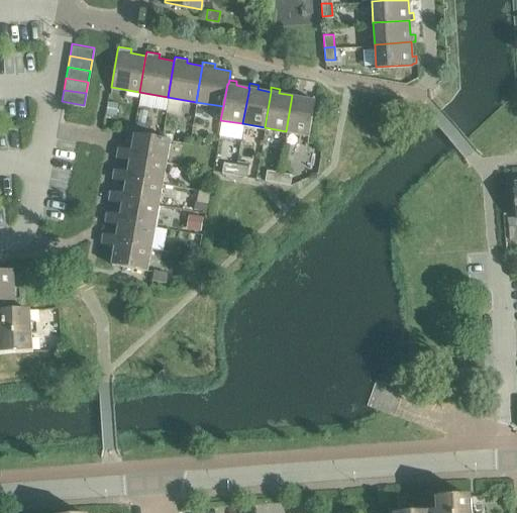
[(292,95),(286,131),(308,135),(314,99),(300,97),(301,92),(293,91),(292,95)]
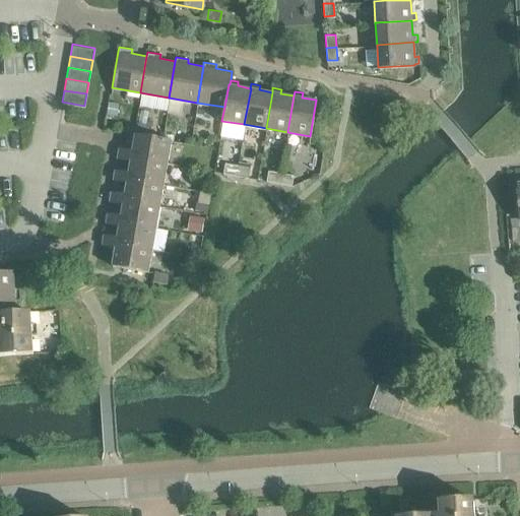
[(107,101),(105,112),(116,114),(118,103),(107,101)]
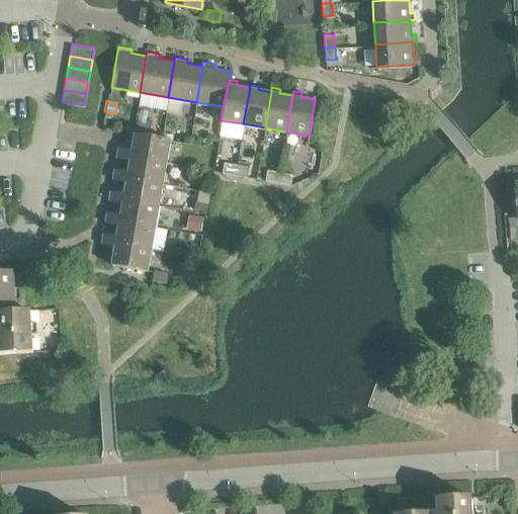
[(136,120),(134,133),(147,136),(149,122),(136,120)]
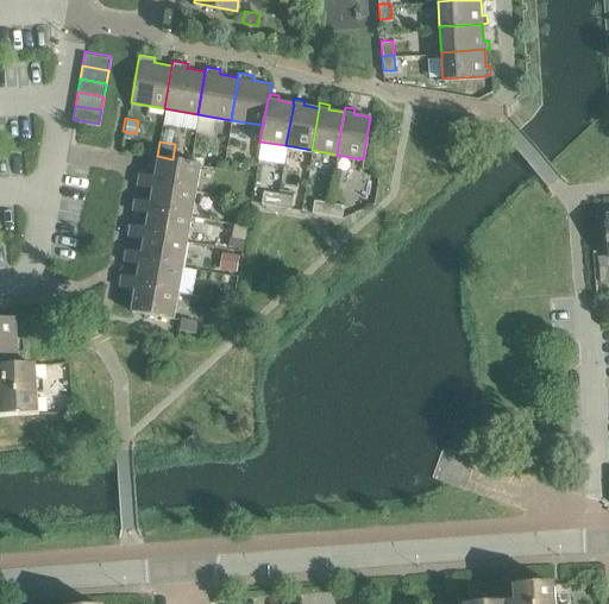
[(137,184),(152,187),(152,182),(195,189),(200,164),(193,162),(173,159),(157,156),(154,175),(138,172),(137,184)]
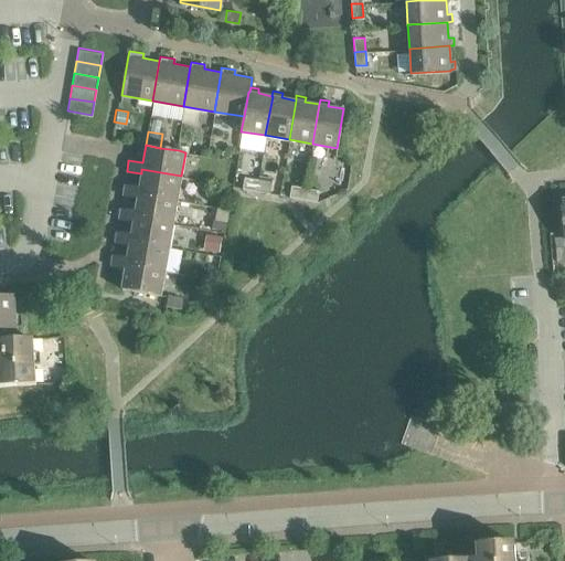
[(123,194),(137,198),(138,193),(177,200),(181,176),(141,169),(141,173),(139,187),(125,183),(123,194)]
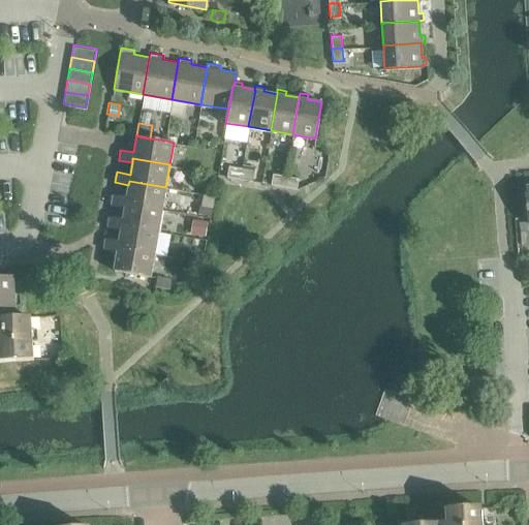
[(226,175),(240,178),(241,167),(228,164),(226,175)]
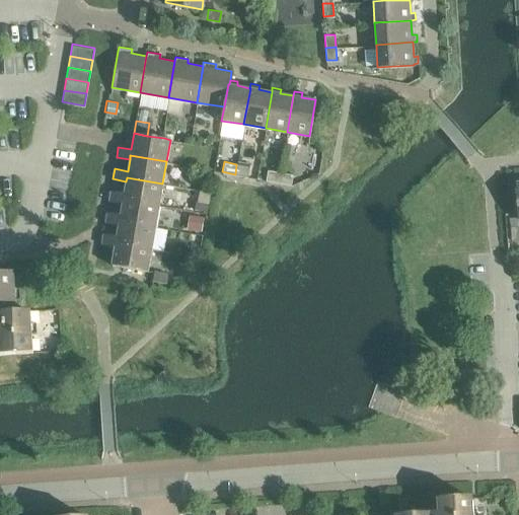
[(236,164),(235,174),(247,176),(249,166),(236,164)]
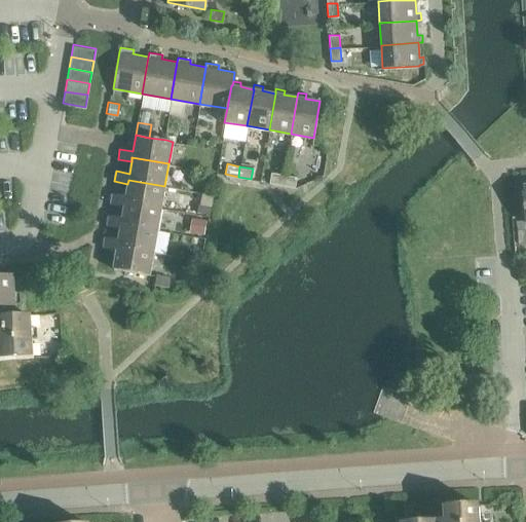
[(269,182),(282,184),(284,174),(271,172),(269,182)]
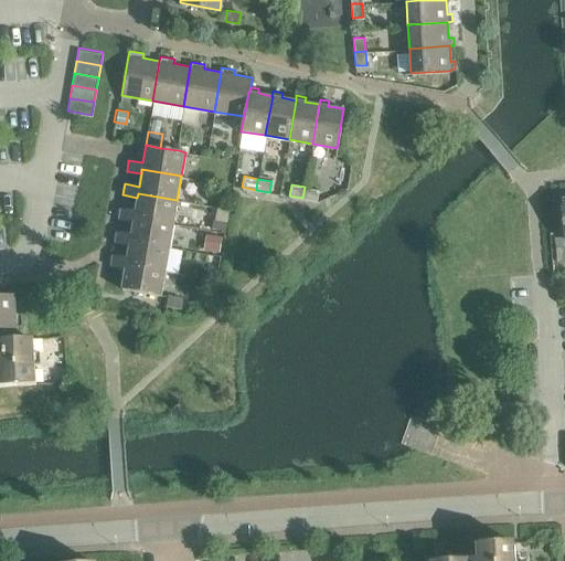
[(305,187),(302,198),(316,200),(318,189),(305,187)]
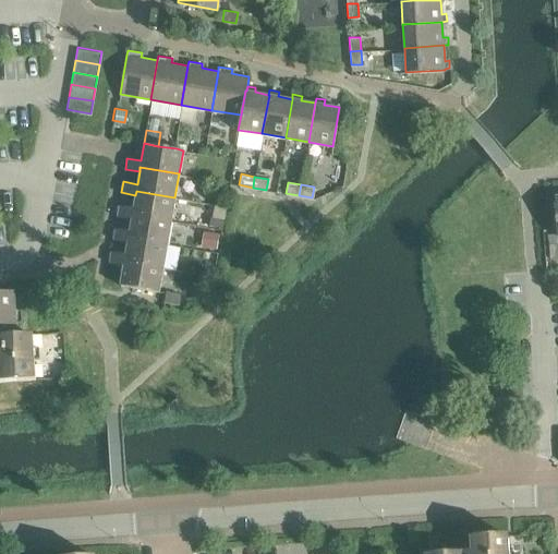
[(117,216),(131,218),(132,214),(171,220),(174,197),(136,191),(135,195),(133,207),(119,205),(117,216)]
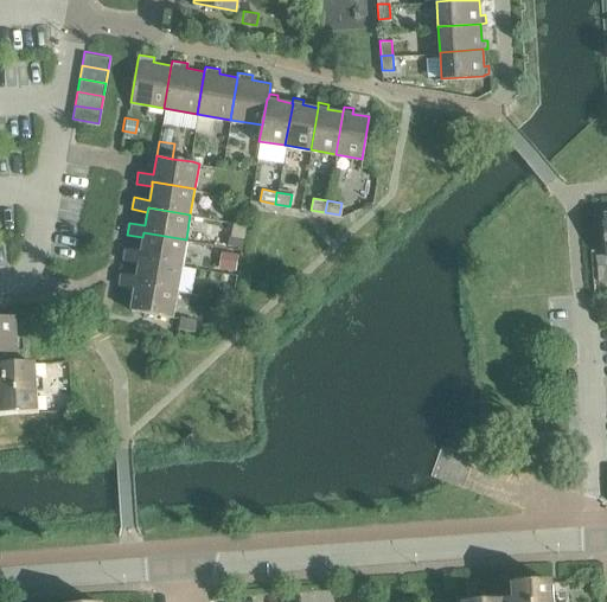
[(122,260),(138,262),(139,257),(181,264),(186,239),(144,232),(142,237),(140,250),(125,248),(122,260)]
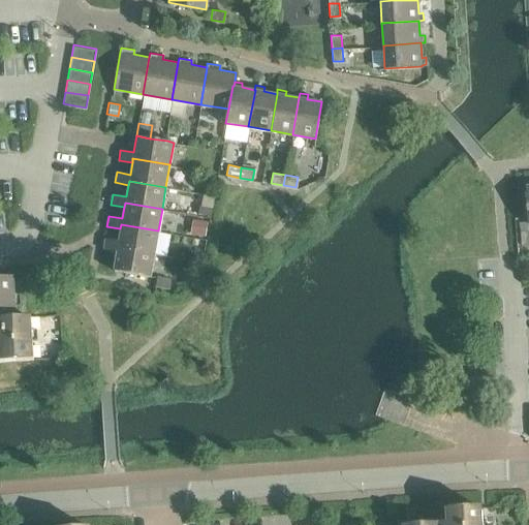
[(198,205),(197,212),(211,214),(212,207),(198,205)]
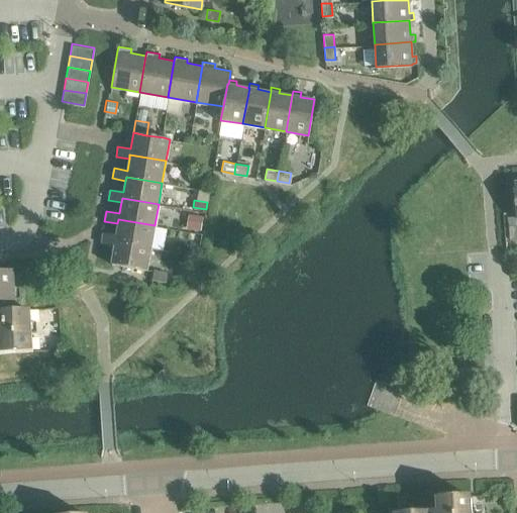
[(516,215),(507,216),(508,224),(516,224),(516,218),(516,215)]
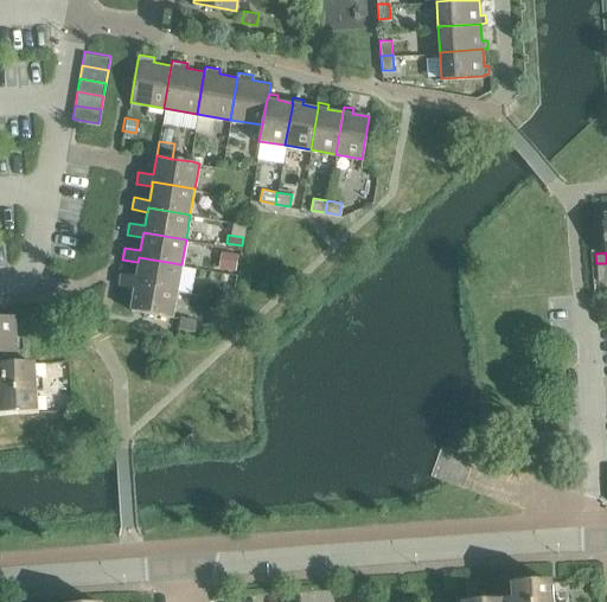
[(119,285),(134,287),(135,282),(177,290),(181,264),(139,257),(138,262),(136,275),(120,273),(119,285)]
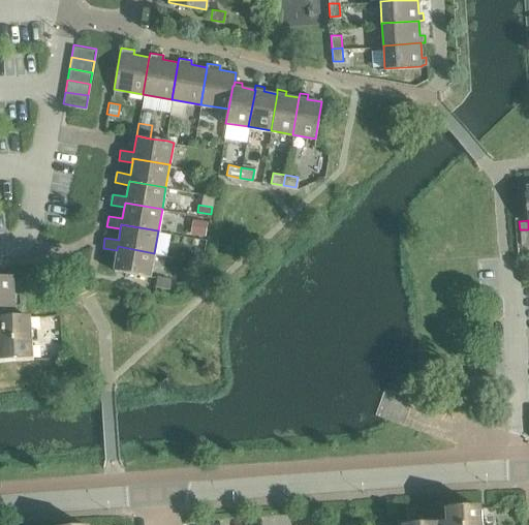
[(528,228),(528,229),(520,229),(521,243),(528,242),(528,228)]
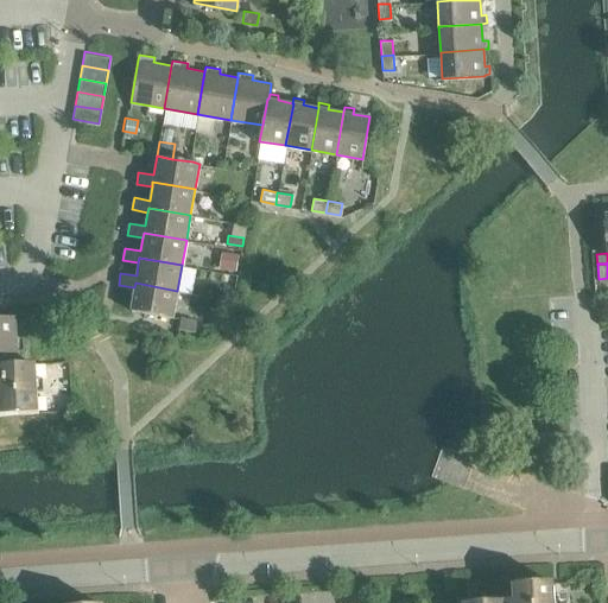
[(135,283),(134,287),(131,309),(173,316),(177,291),(135,283)]
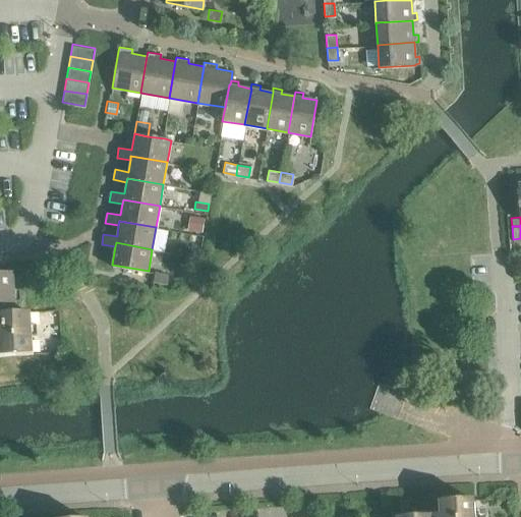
[(0,354),(33,352),(31,334),(26,334),(25,325),(31,325),(30,310),(15,311),(14,299),(9,299),(9,290),(13,289),(12,271),(0,272),(0,354)]
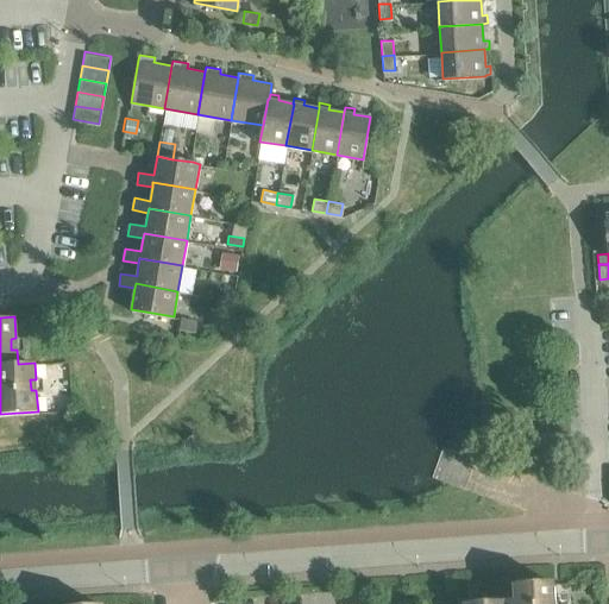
[(179,328),(194,331),(196,319),(181,316),(179,328)]
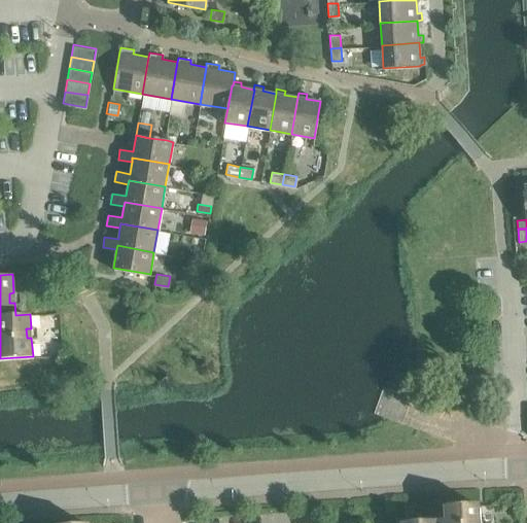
[(475,522),(480,522),(479,503),(444,506),(444,522),(435,522),(435,520),(400,522),(399,522),(475,522)]
